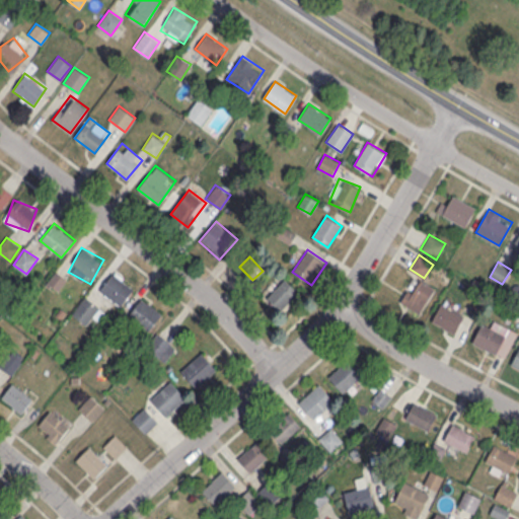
[(99,290),(122,305),(135,286),(114,271),(99,290)]
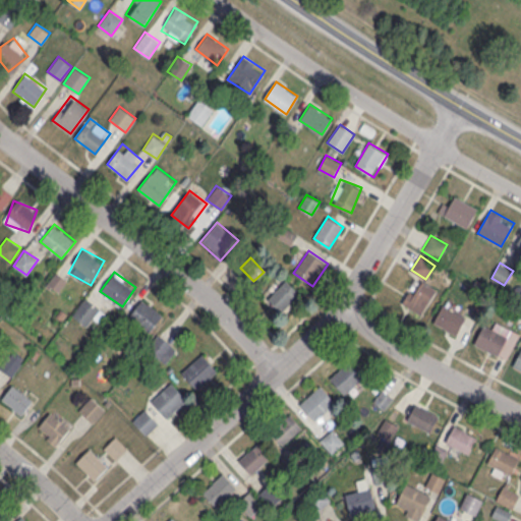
[(402,302),(421,314),(438,289),(418,277),(402,302)]
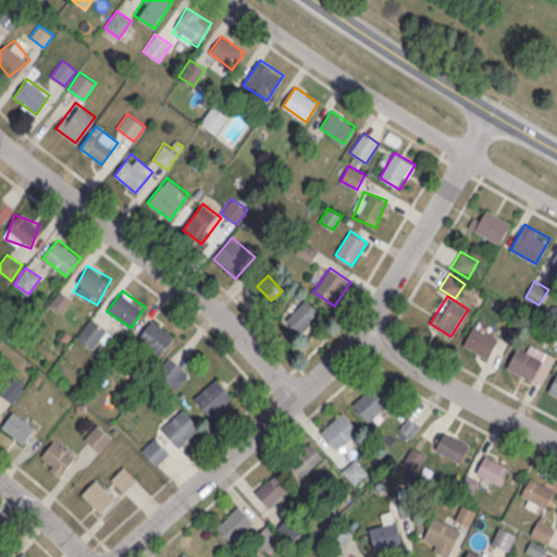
[(321,311),(305,298),(285,322),(301,335),(321,311)]
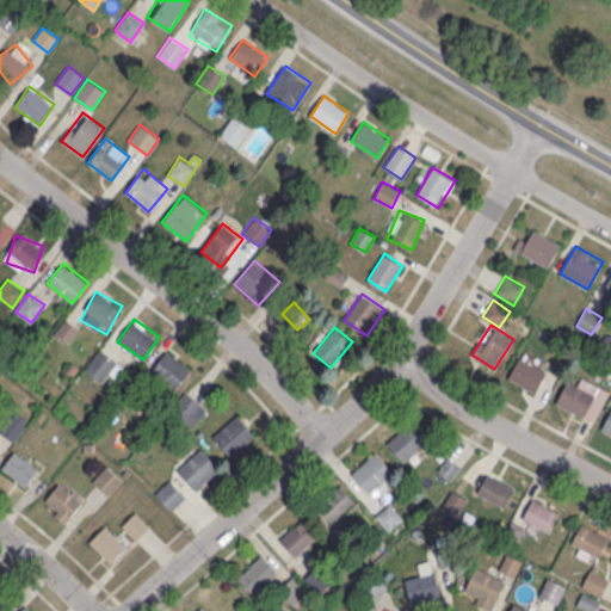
[(119,362),(99,349),(85,369),(104,383),(119,362)]
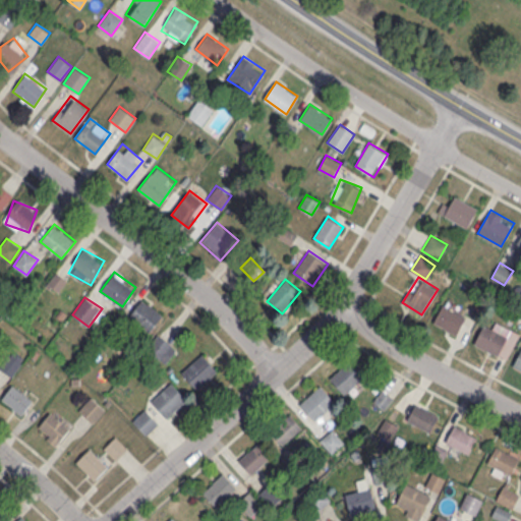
[(163,314),(141,298),(128,315),(150,332),(163,314)]
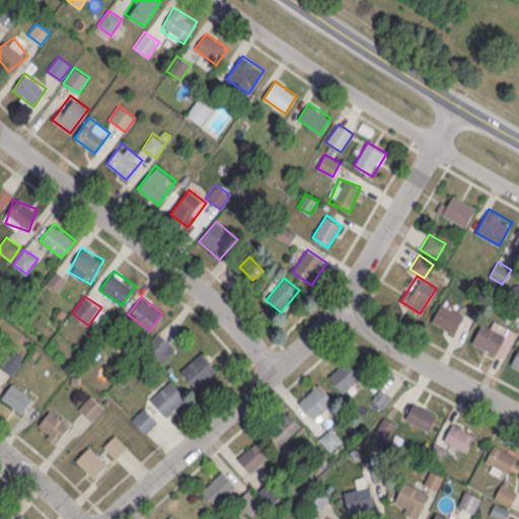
[(454,334),(464,315),(442,303),(432,320),(454,334)]
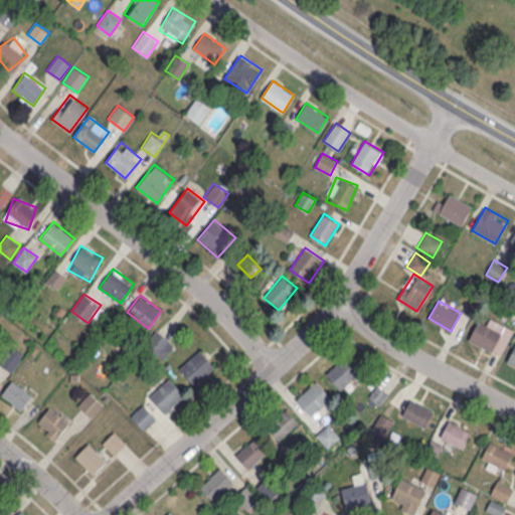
[(502,354),(513,329),(490,319),(488,325),(478,321),(470,341),(502,354)]
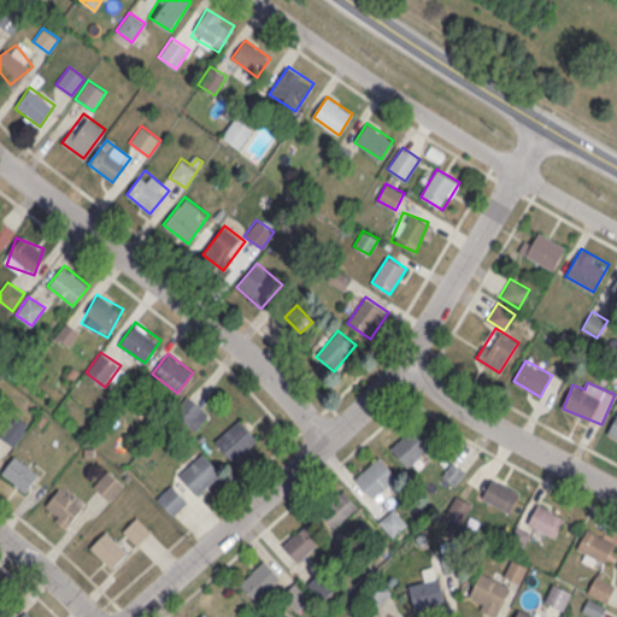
[(195,429),(209,412),(188,394),(175,411),(195,429)]
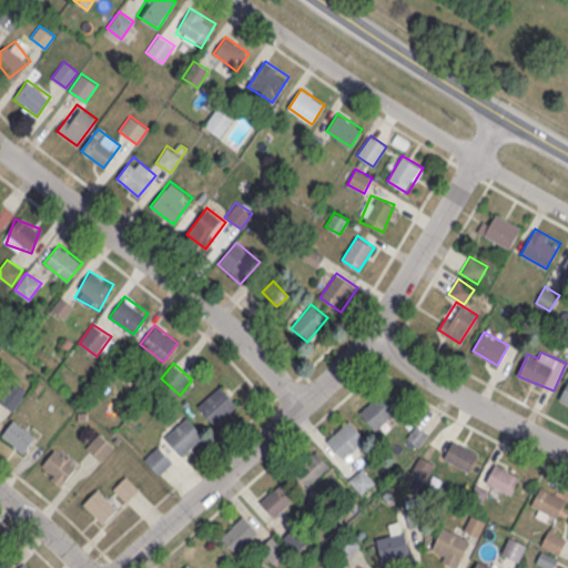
[(216,424),(237,404),(220,385),(199,406),(216,424)]
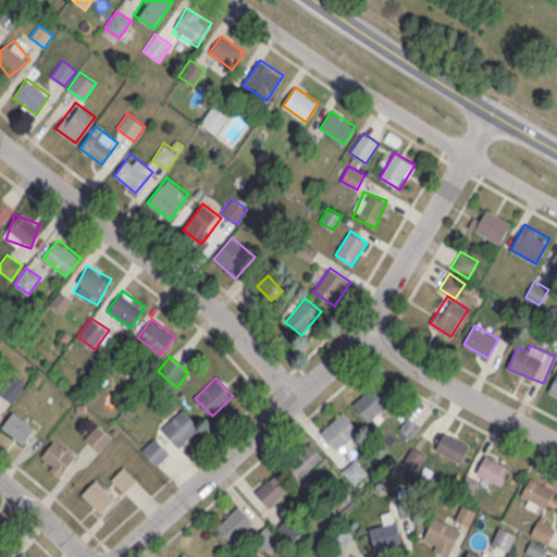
[(369,421),(388,401),(373,384),(353,405),(369,421)]
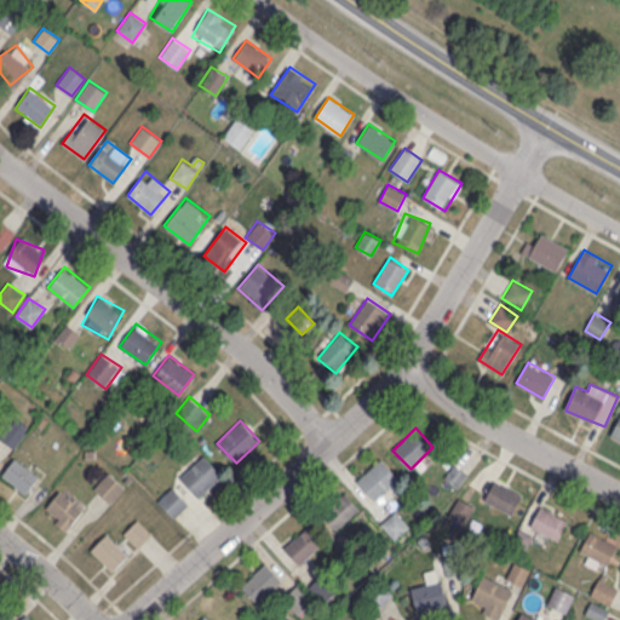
[(223,475),(205,454),(179,476),(197,498),(223,475)]
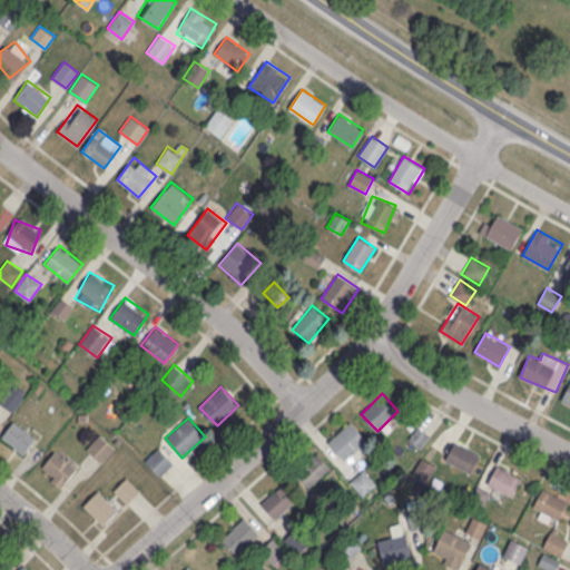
[(0,436),(23,454),(37,438),(12,420),(0,436)]
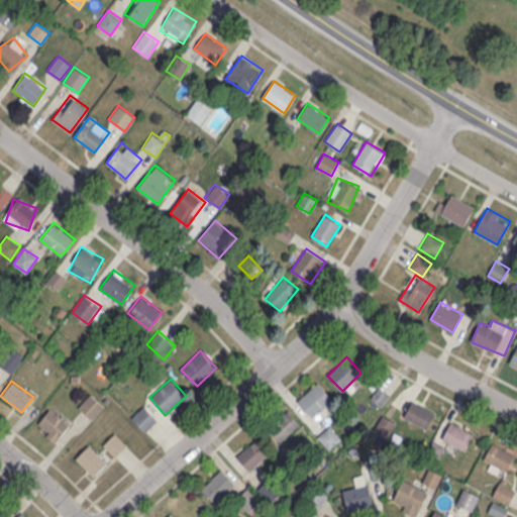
[(312,417),(332,400),(318,383),(297,400),(312,417)]
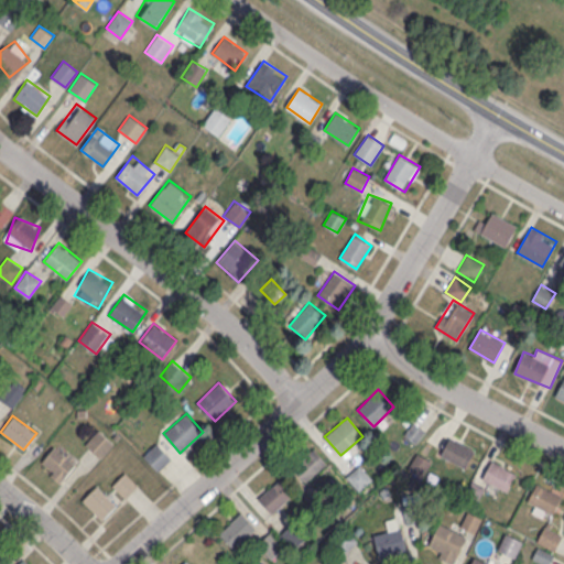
[(114,443),(98,430),(86,444),(101,457),(114,443)]
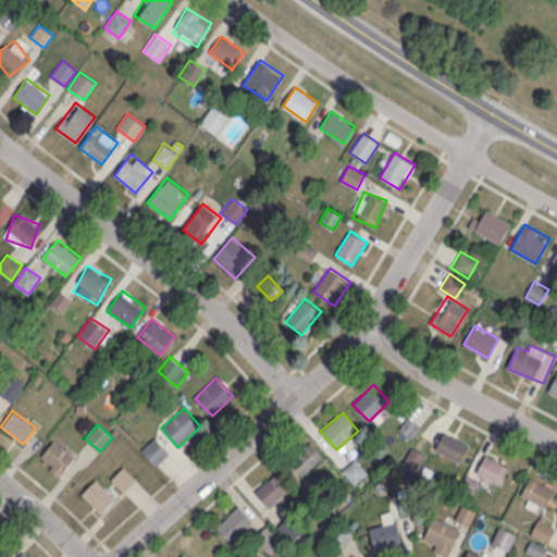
[(435,449),(460,462),(469,444),(445,431),(435,449)]
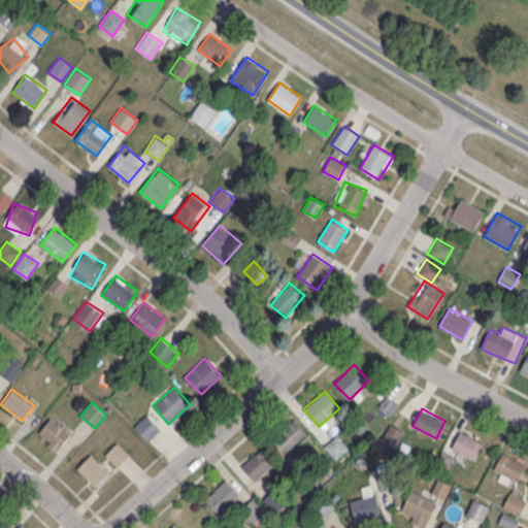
[(161,428),(146,414),(133,426),(149,441),(161,428)]
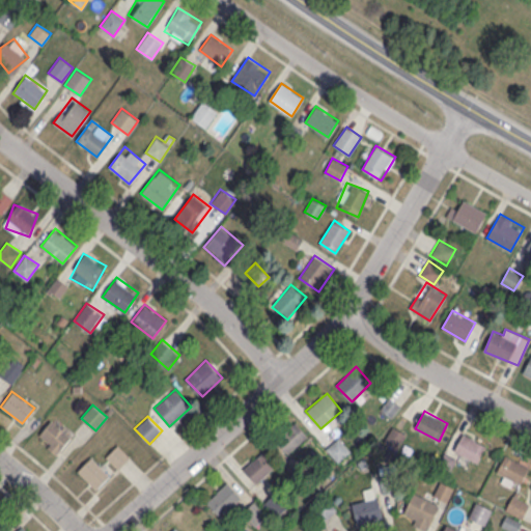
[(36,437),(56,453),(74,434),(54,417),(36,437)]
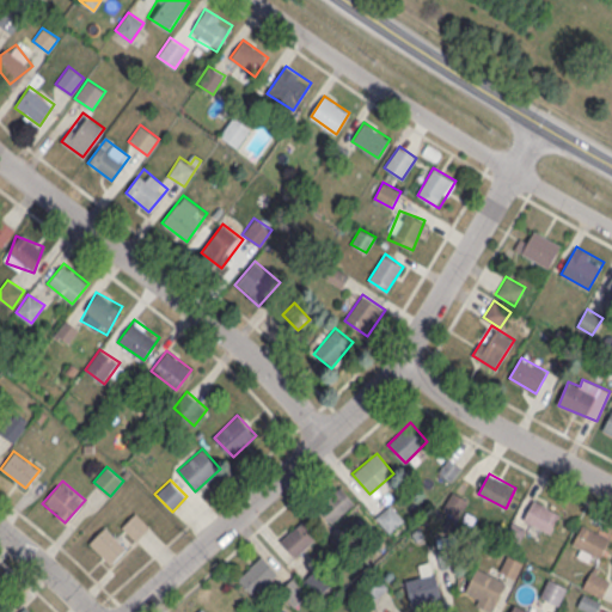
[(318,506),(334,522),(355,502),(341,485),(318,506)]
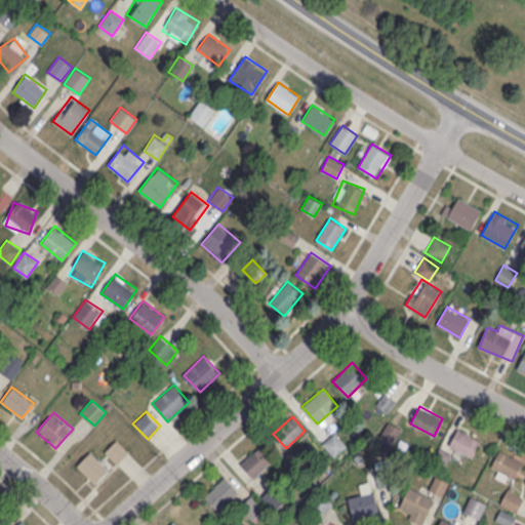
[(393,445),(402,429),(389,420),(379,438),(393,445)]
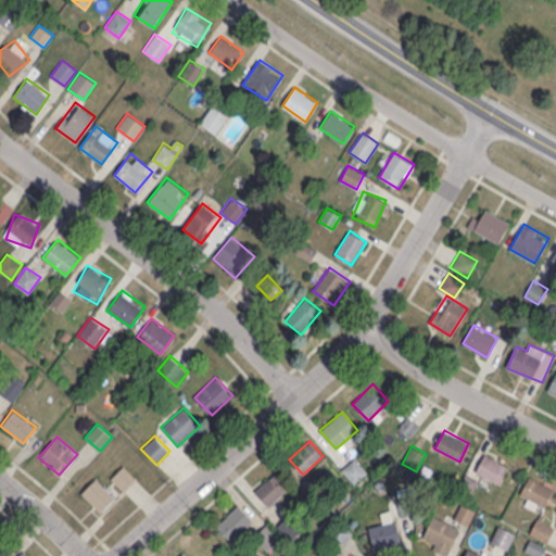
[(476,471),(501,484),(510,467),(484,453),(476,471)]
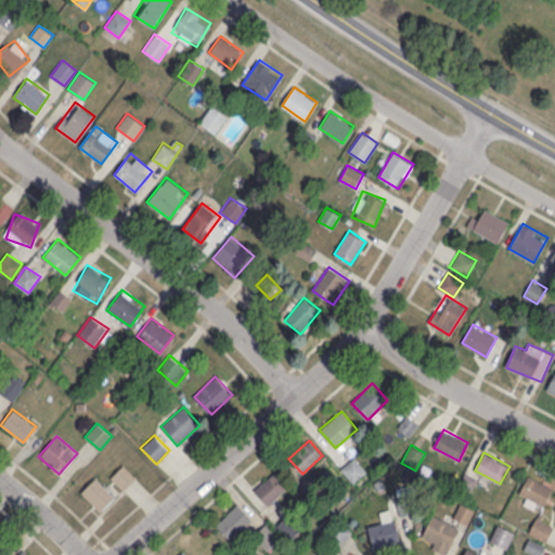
[(340,469),(353,482),(366,470),(353,457),(340,469)]
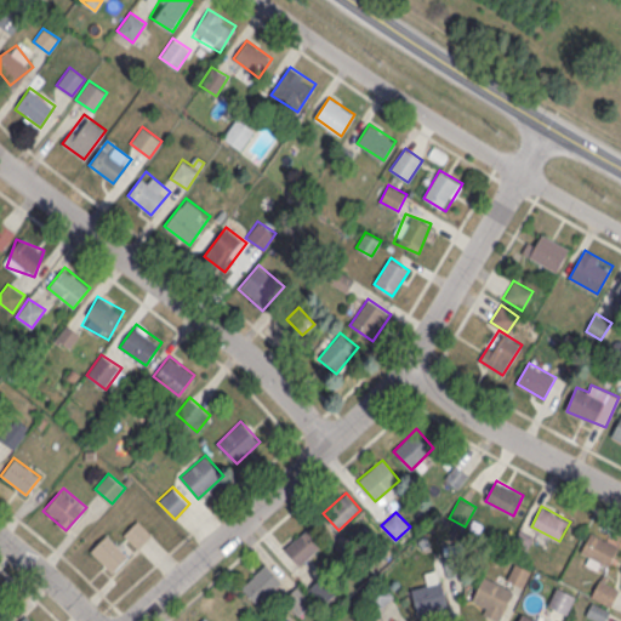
[(124,534),(138,548),(153,535),(137,519),(124,534)]
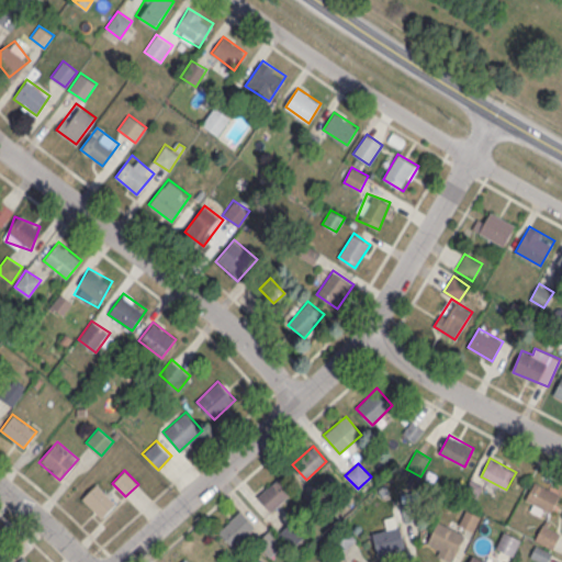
[(293,493),(280,476),(257,495),(270,512),(293,493)]
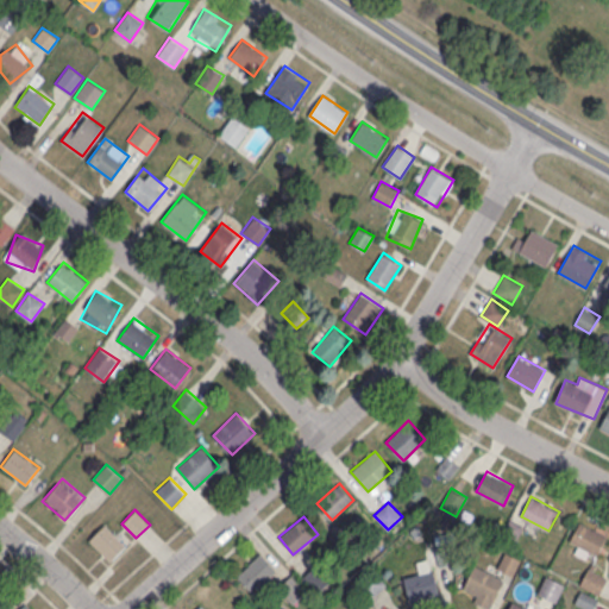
[(127,545),(105,522),(88,539),(111,562),(127,545)]
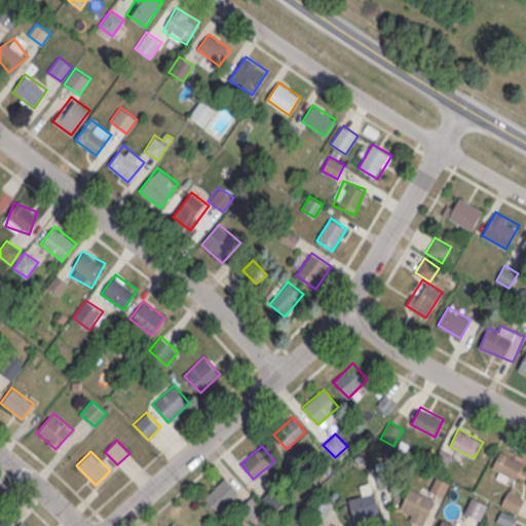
[(492,467),(516,480),(524,462),(501,451),(492,467)]
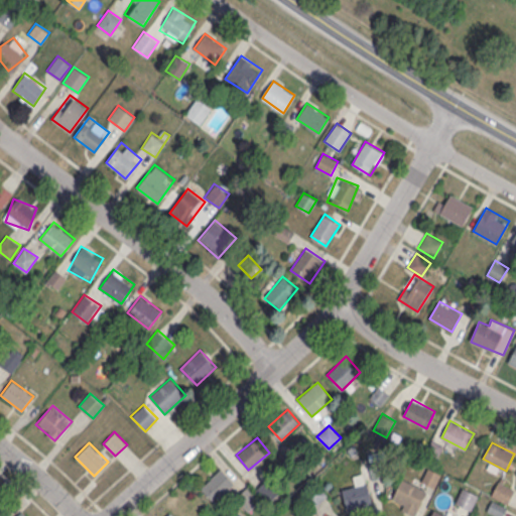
[(201,487),(216,502),(234,483),(220,469),(201,487)]
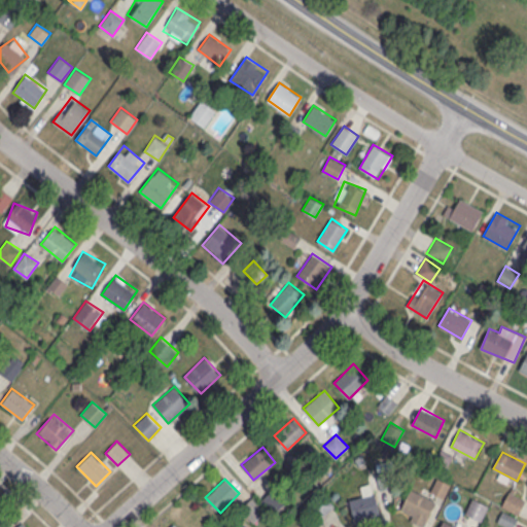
[(450,483),(436,479),(431,493),(444,497),(450,483)]
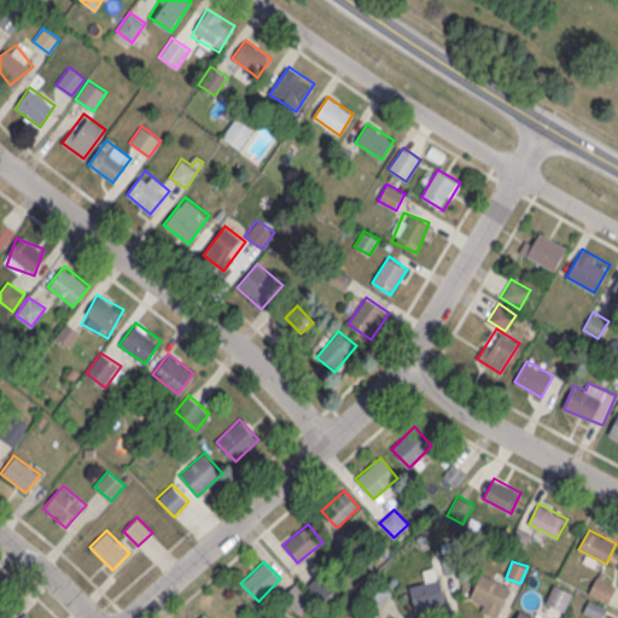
[(418,611),(447,602),(435,566),(423,570),(426,582),(409,588),(418,611)]
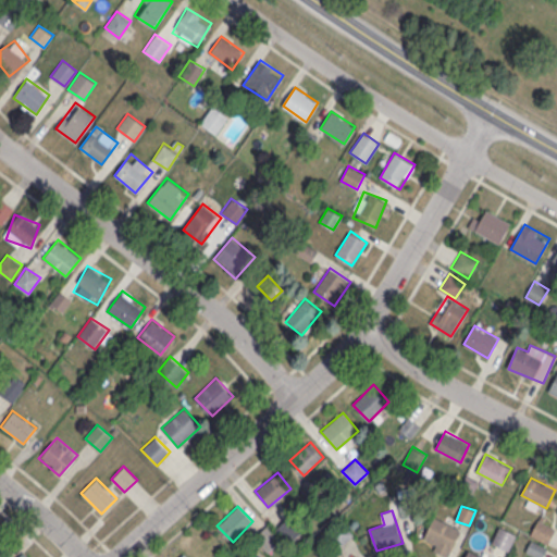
[(433,542),(430,548),(446,556),(460,530),(435,516),(423,537),(433,542)]
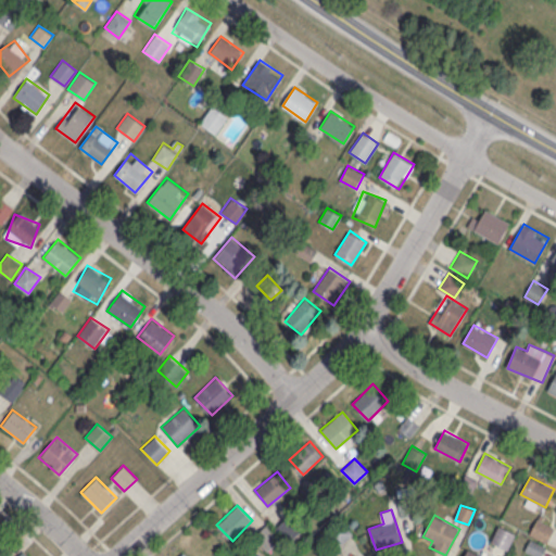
[(277,527),(289,540),(301,530),(289,516),(277,527)]
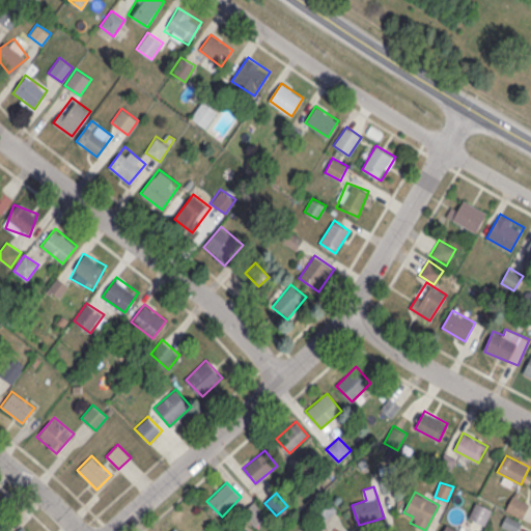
[(506,511),(524,518),(530,501),(512,495),(506,511)]
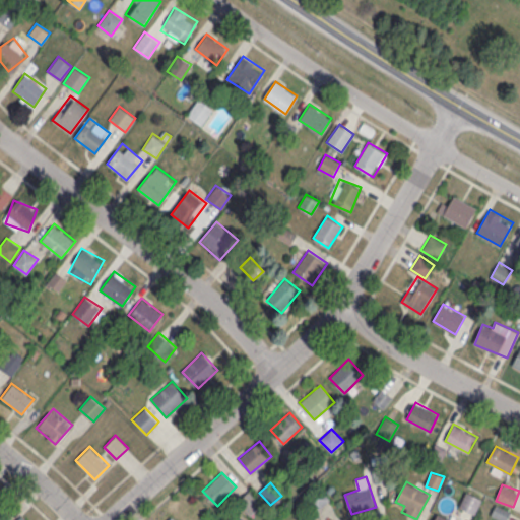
[(262,504),(251,491),(238,501),(250,515),(262,504)]
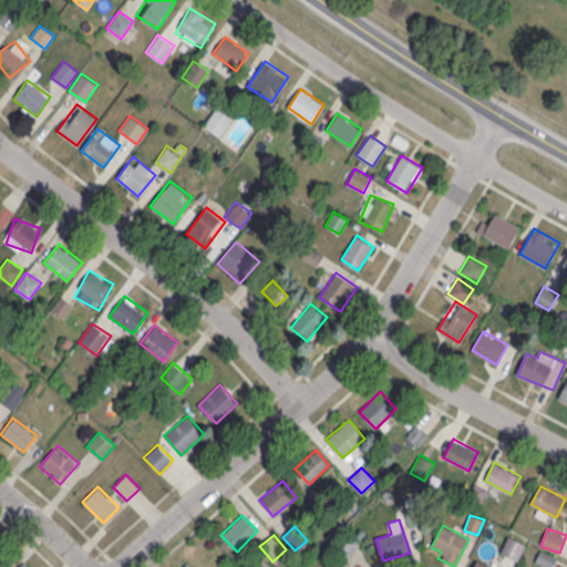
[(518,560),(526,543),(508,535),(501,554),(518,560)]
